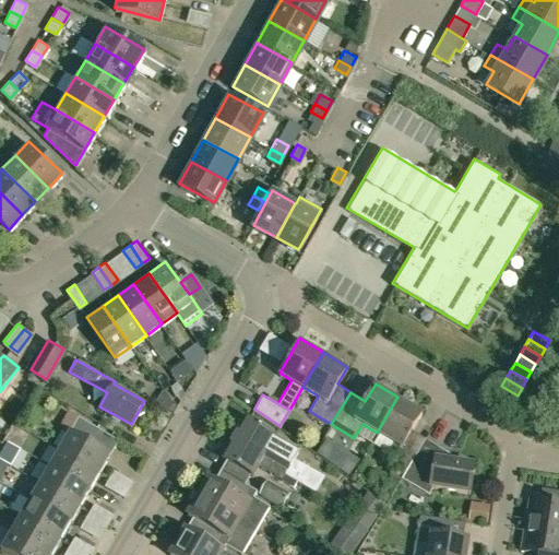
[(407,467),(425,437),(413,428),(421,411),(397,397),(377,433),(392,441),(385,452),(407,467)]
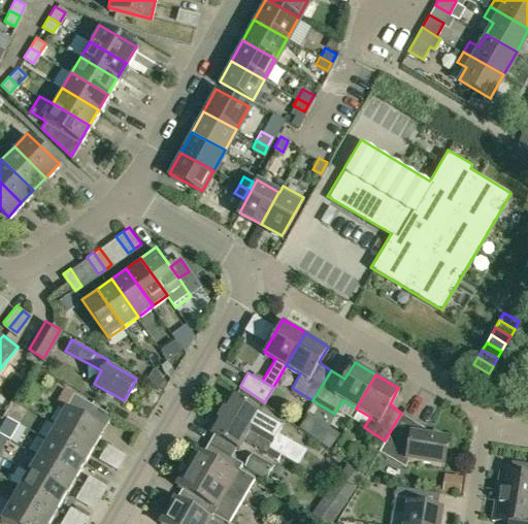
[(57,422),(94,444),(103,428),(92,421),(99,408),(72,393),(65,405),(66,405),(57,422)]
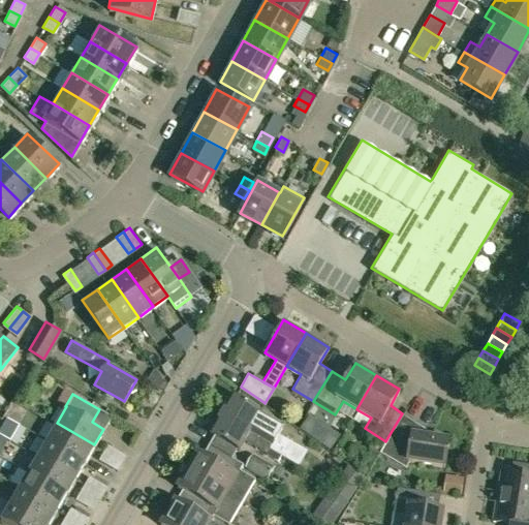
[(282,427),(258,413),(260,410),(231,394),(229,397),(225,397),(223,402),(224,405),(220,412),(271,442),(268,446),(299,464),(307,449),(278,433),(282,427)]
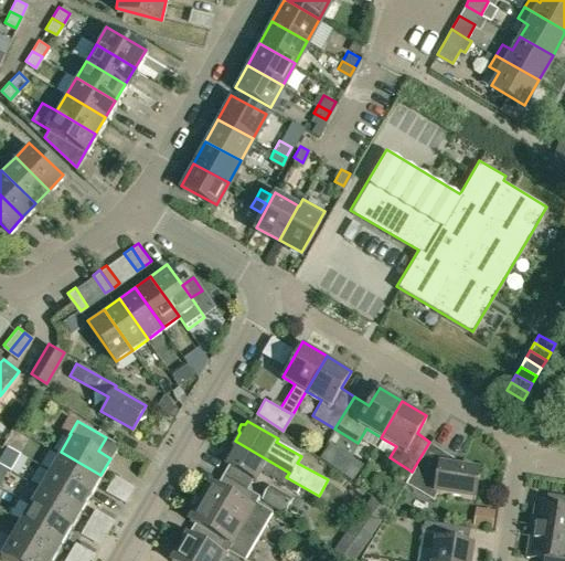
[(225,457),(225,458),(224,459),(255,477),(259,468),(284,483),(286,477),(289,473),(235,441),(231,448),(227,448),(224,454),(225,457)]
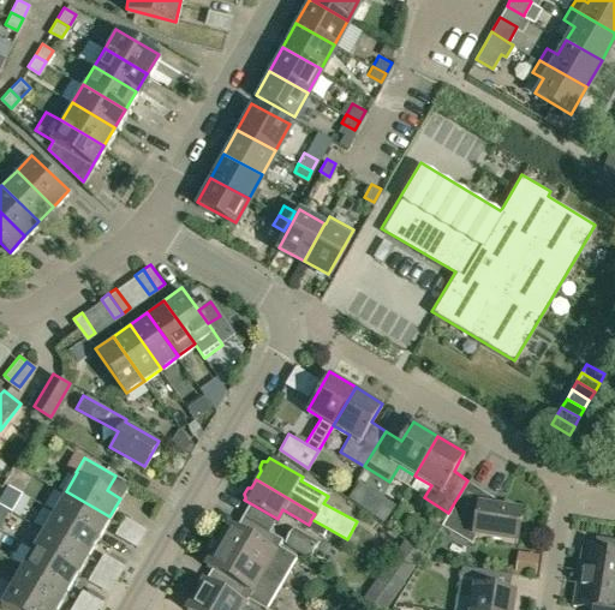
[(359,479),(347,496),(359,503),(371,486),(359,479)]
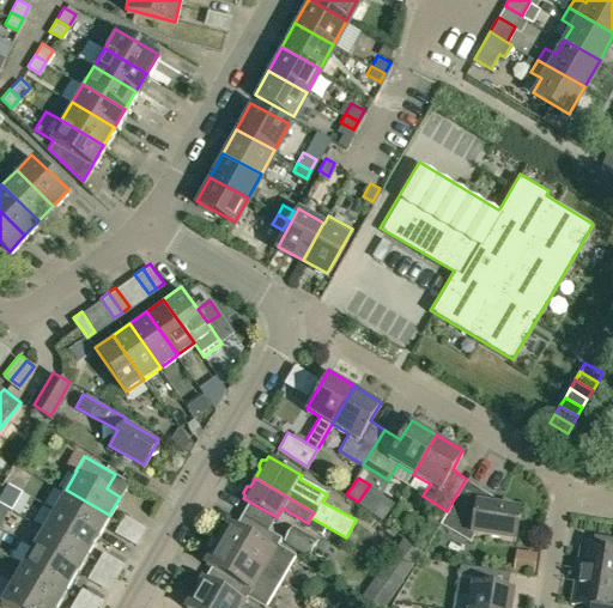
[(471,540),(475,533),(515,537),(520,508),(490,503),(492,493),(466,479),(447,511),(441,523),(471,540)]
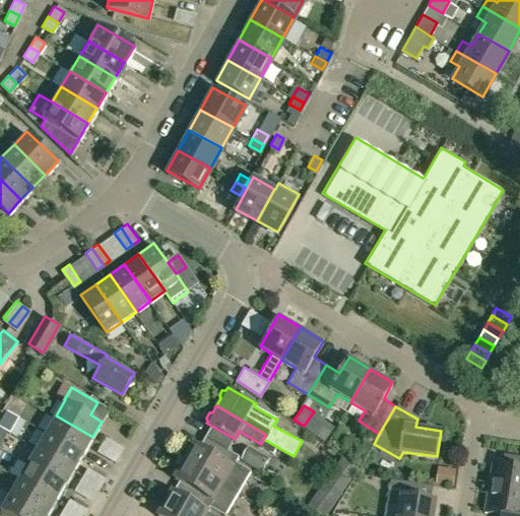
[(92,437),(56,415),(47,431),(83,453),(92,437)]
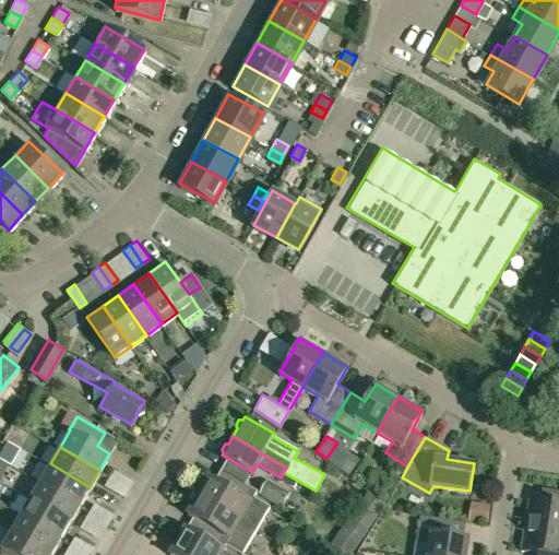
[(90,487),(50,463),(40,480),(80,504),(90,487)]
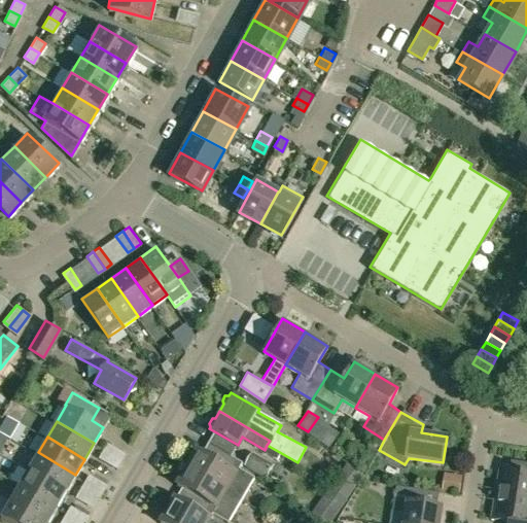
[(242,460),(239,458),(208,441),(202,452),(197,449),(186,465),(225,489),(241,497),(253,476),(239,466),(242,460)]
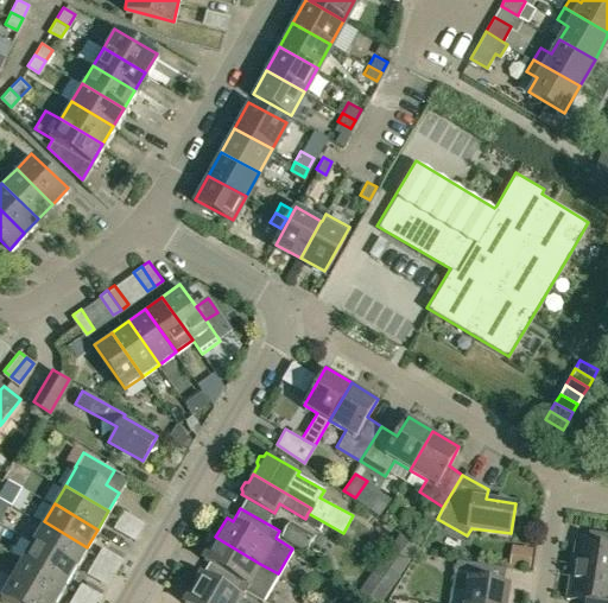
[(124,509),(119,518),(140,529),(145,521),(124,509)]
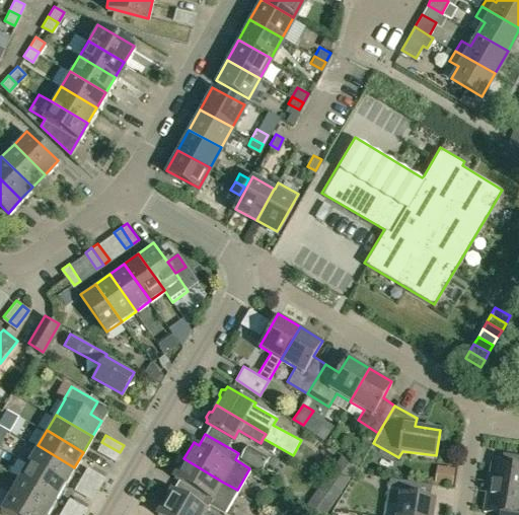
[(116,459),(120,452),(101,442),(97,449),(116,459)]
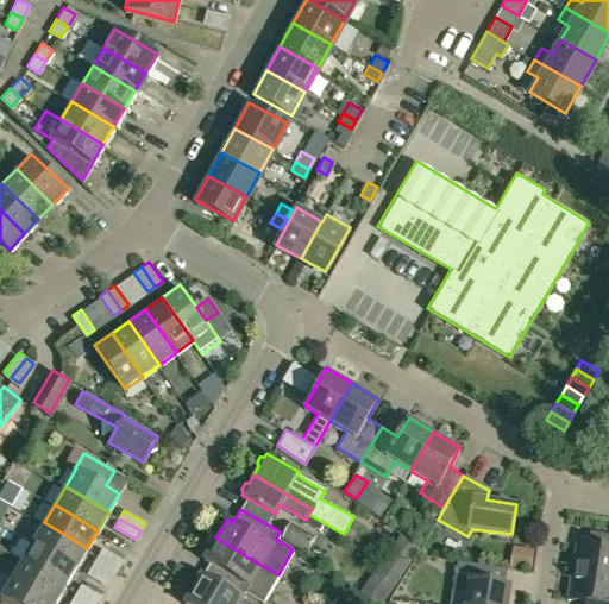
[(87,548),(44,522),(33,541),(76,566),(87,548)]
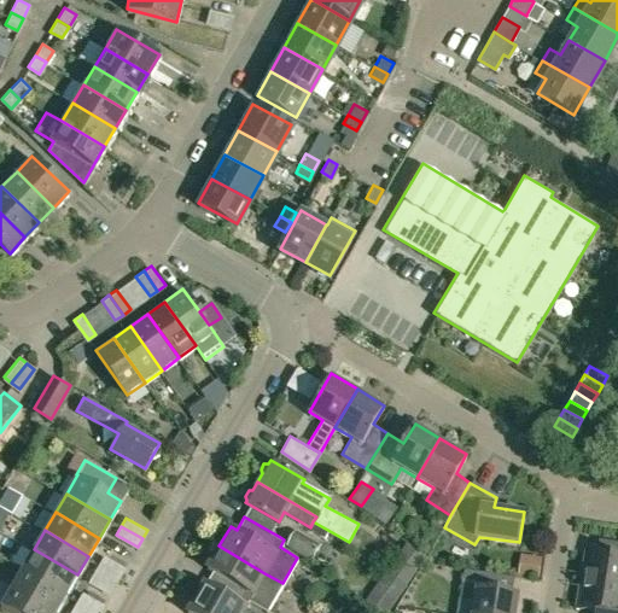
[(283,583),(264,573),(219,546),(208,566),(219,573),(211,585),(245,605),(249,599),(267,609),(283,583)]
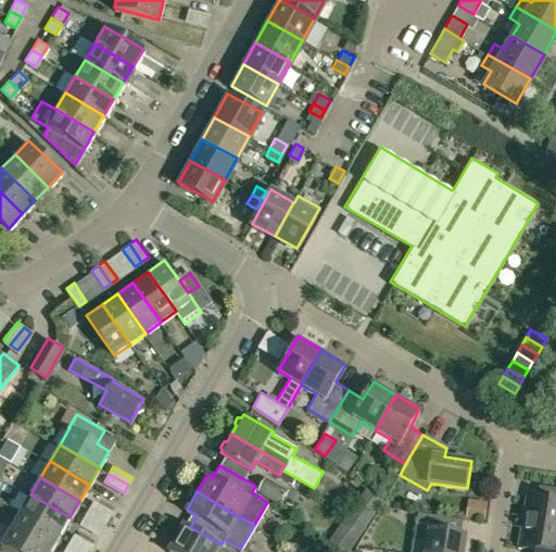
[(70,517),(30,494),(21,511),(60,534),(70,517)]
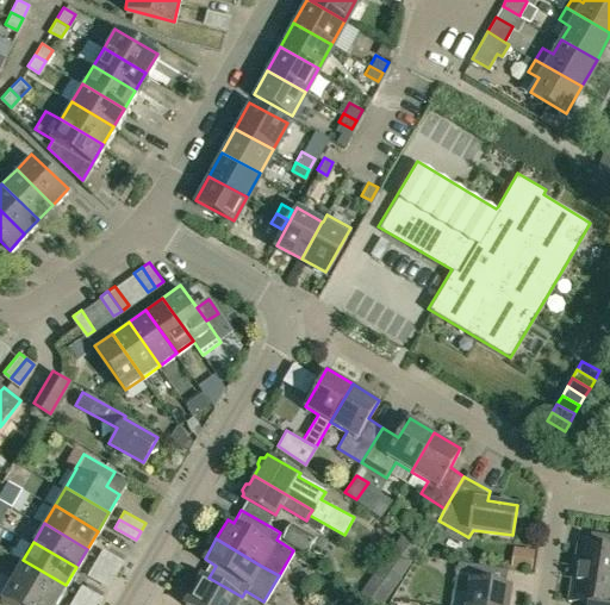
[(572,569),(609,575),(609,548),(576,543),(572,569)]
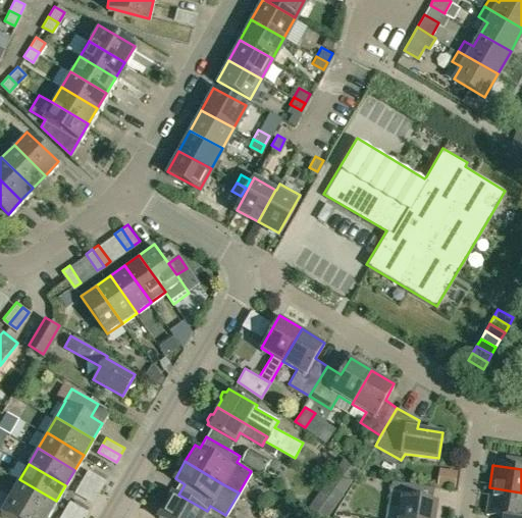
[(84,475),(102,485),(106,479),(88,468),(84,475)]
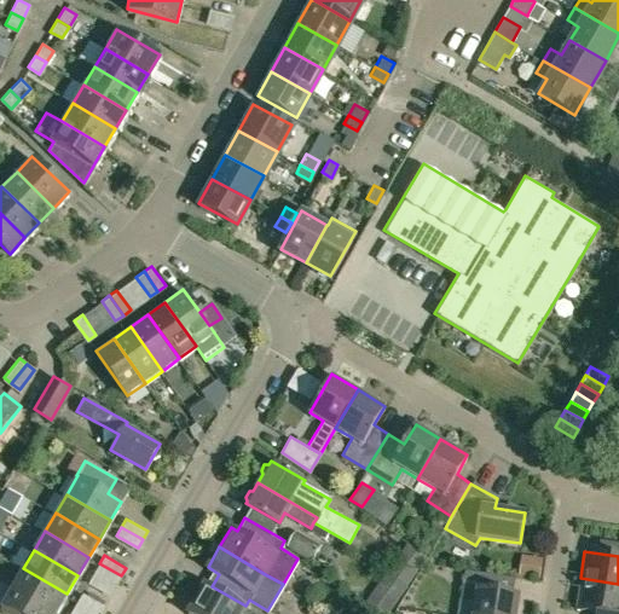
[(121,575),(99,563),(94,572),(116,584),(121,575)]
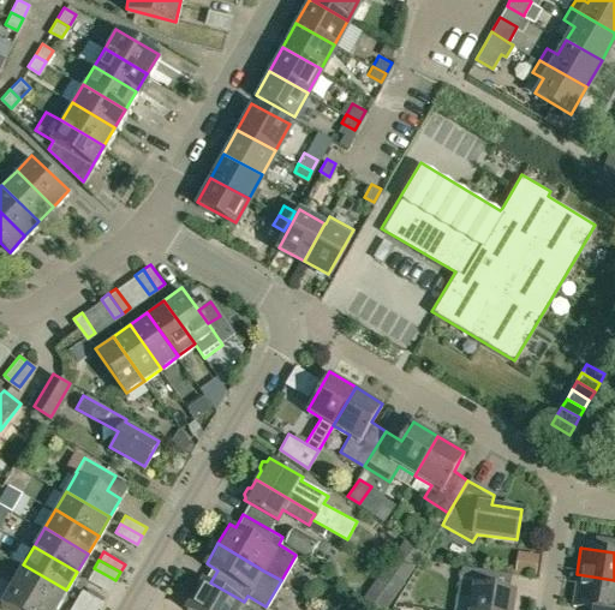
[(467,609),(512,609),(515,590),(495,587),(497,569),(461,563),(457,592),(471,594),(467,609)]
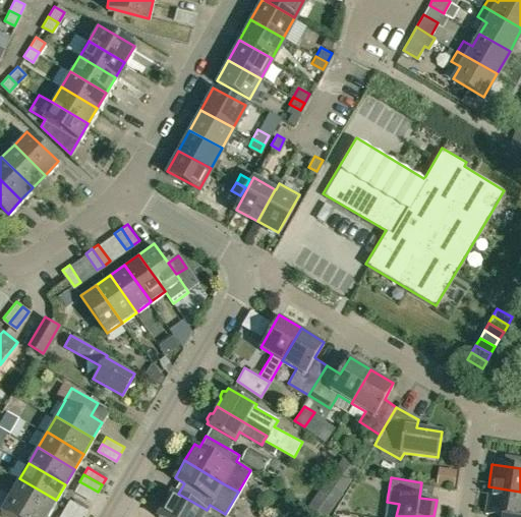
[(10,494),(48,515),(56,500),(19,478),(10,494)]
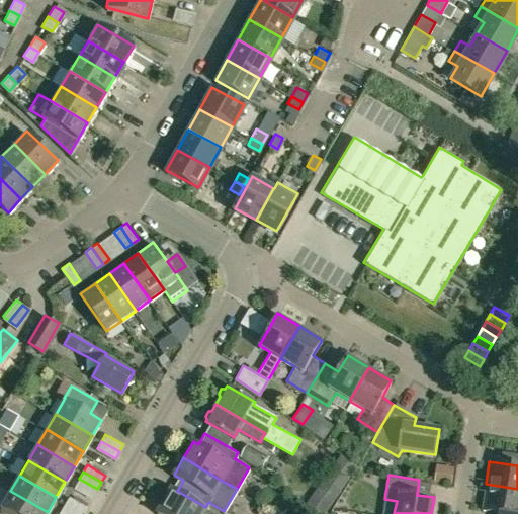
[(482,507),(499,510),(498,513),(517,513),(517,489),(486,484),(482,507)]
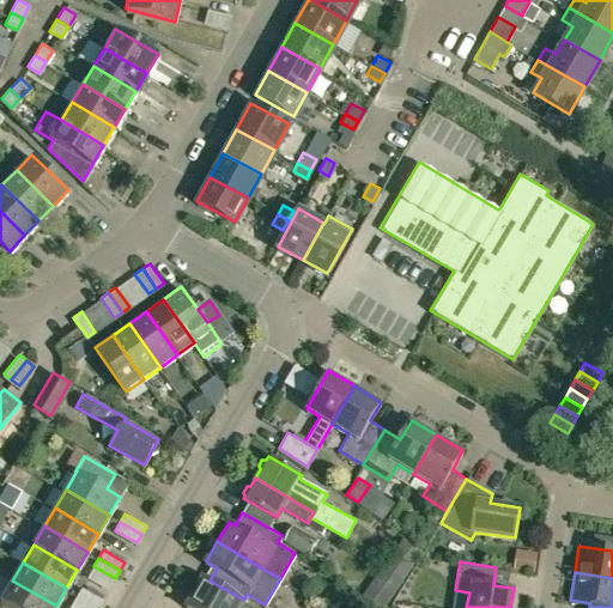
[(189,607),(238,607),(243,600),(210,581),(202,577),(186,606),(189,607)]
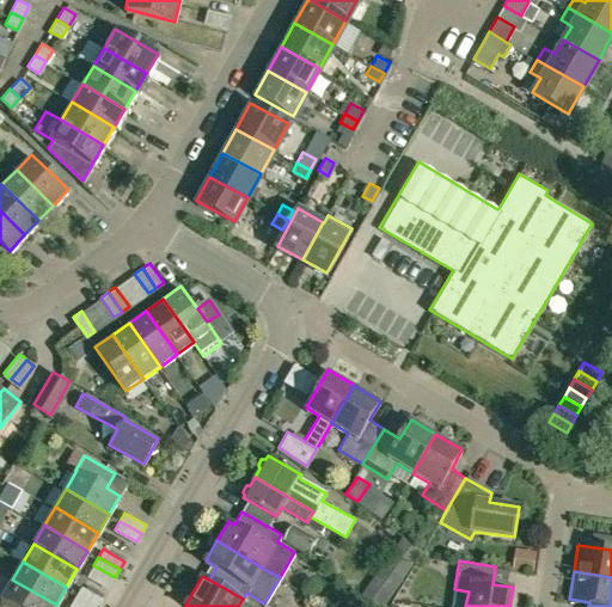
[(54,606),(56,605),(12,580),(1,599),(16,606),(54,606)]
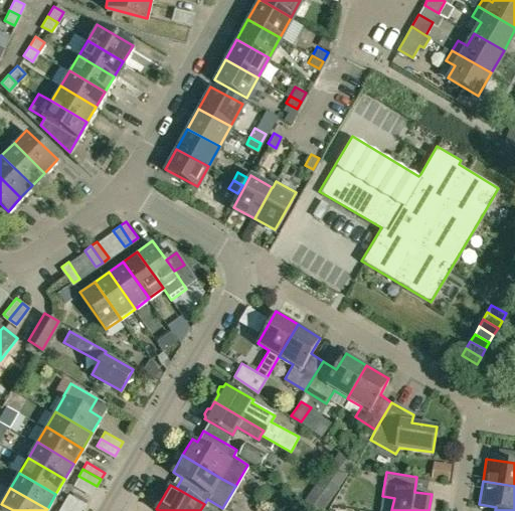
[(65,500),(82,510),(87,503),(69,493),(65,500)]
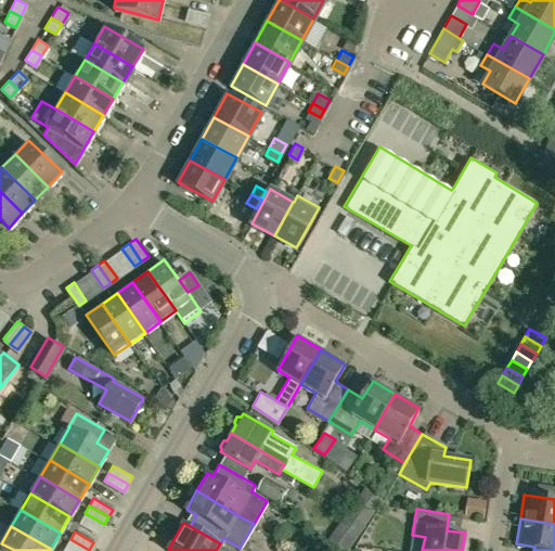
[(88,550),(89,550),(71,539),(66,546),(74,550),(88,550)]
